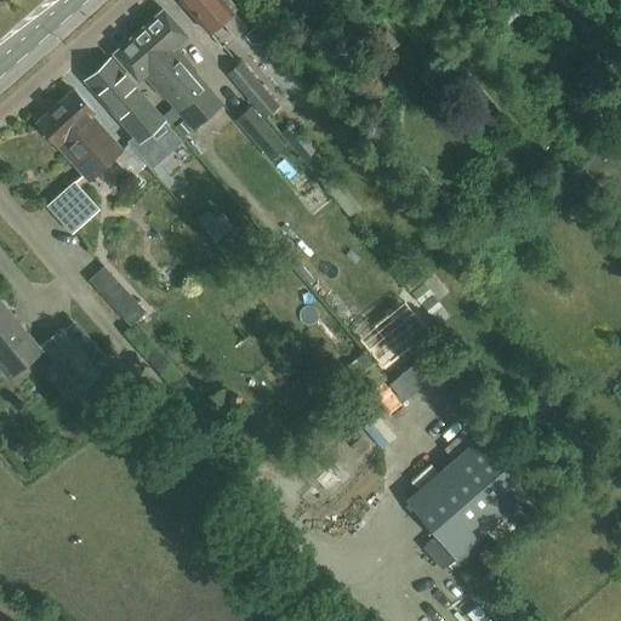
[(180,0),(208,33),(222,21),(235,36),(246,27),(232,11),(237,7),(229,0),(180,0)]
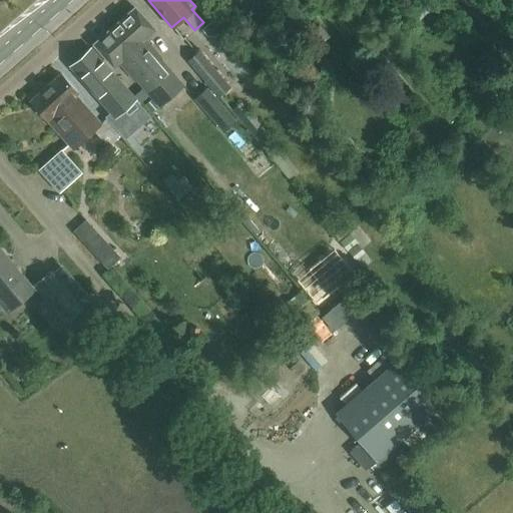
[(135,9),(111,31),(168,98),(183,85),(161,59),(162,58),(144,38),(153,30),(135,9)]
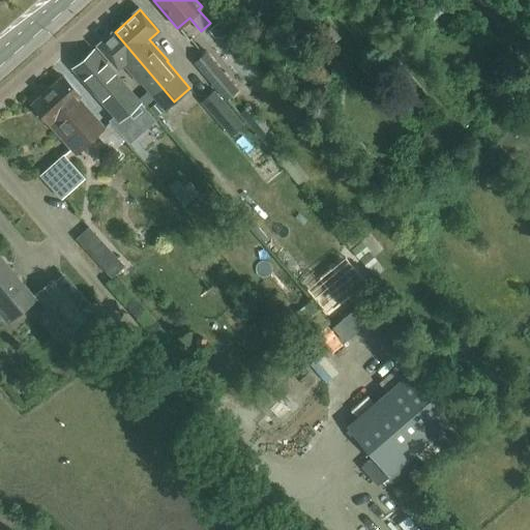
[(326,52),(342,38),(330,25),(315,38),(326,52)]
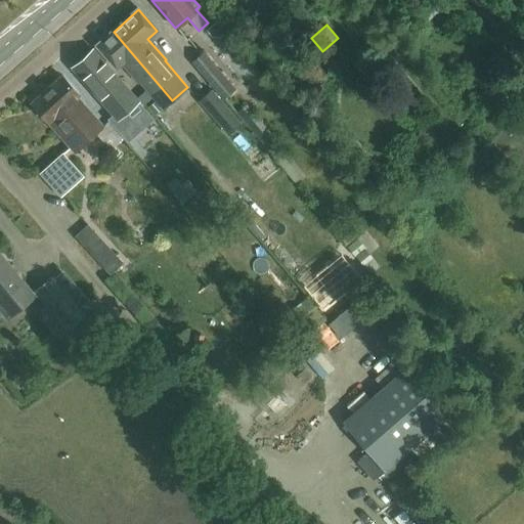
[(140,82),(163,108),(172,100),(114,32),(97,45),(116,67),(121,61),(139,83),(140,82)]
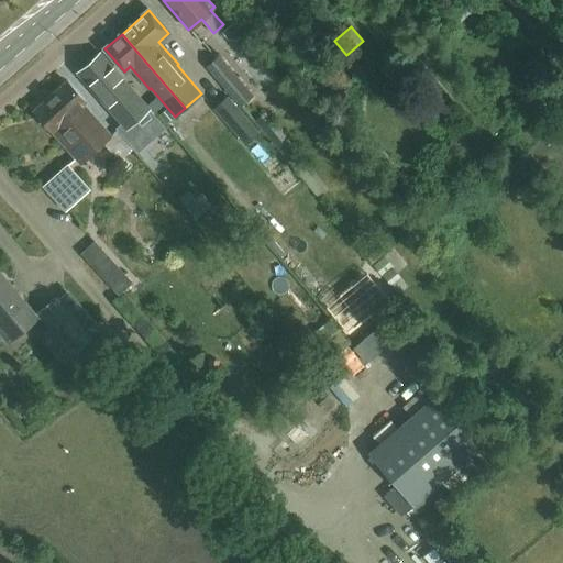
[(100,53),(77,73),(109,109),(120,122),(114,127),(135,151),(164,127),(148,110),(132,89),(100,53)]
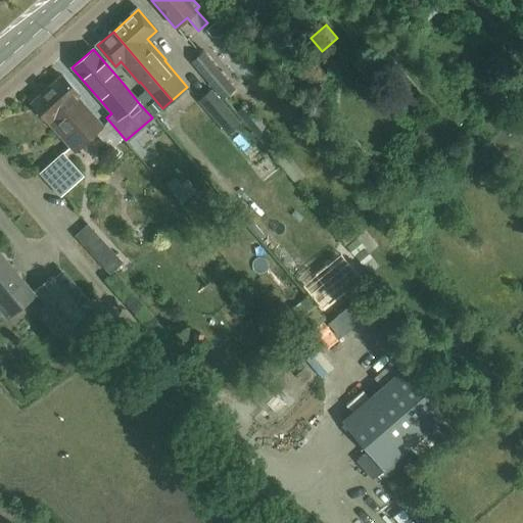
[(202,51),(191,61),(223,98),(234,89),(202,51)]
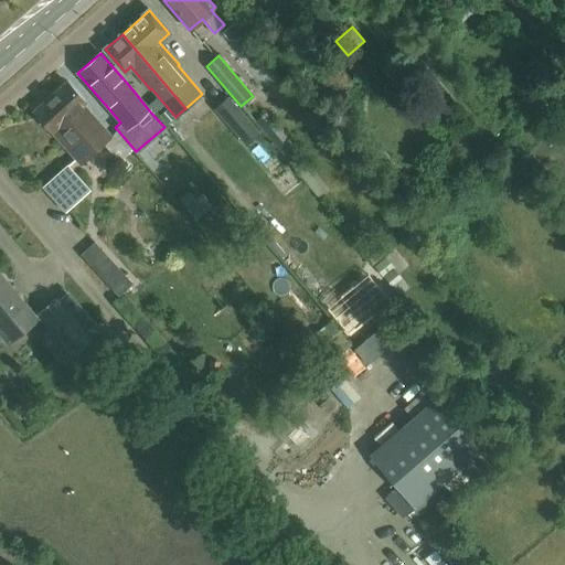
[(67,82),(49,98),(33,112),(81,164),(112,137),(83,104),(85,102),(67,82)]
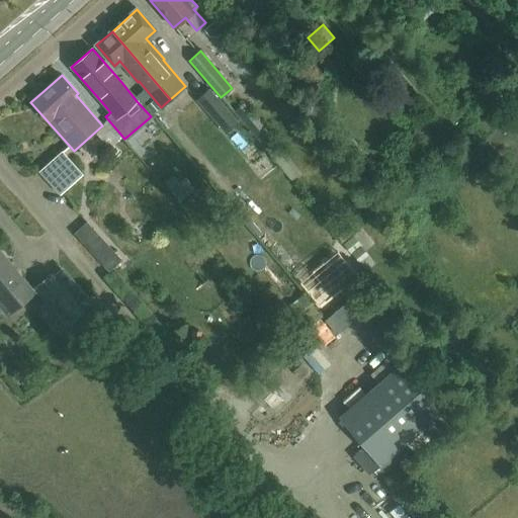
[(237,124),(207,91),(195,101),(225,136),(237,124)]
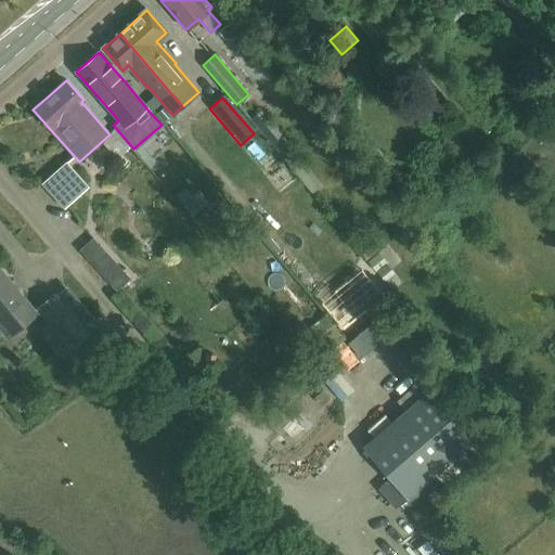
[(63,207),(87,185),(66,163),(43,183),(43,182),(42,184),(63,207)]
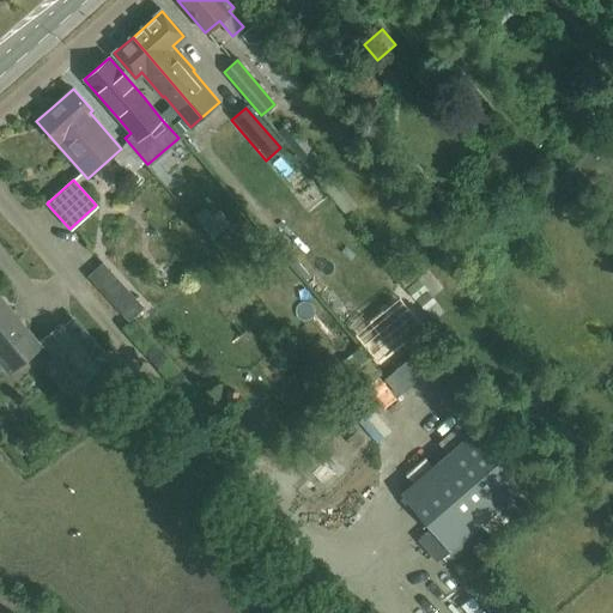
[(144,308),(102,263),(87,277),(129,321),(144,308)]
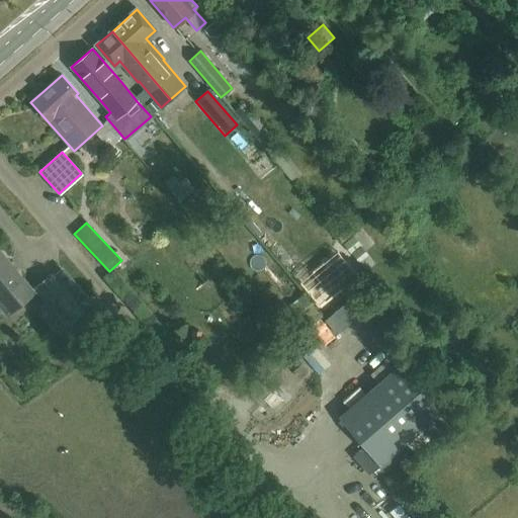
[(0,307),(7,316),(33,293),(0,253),(0,307)]
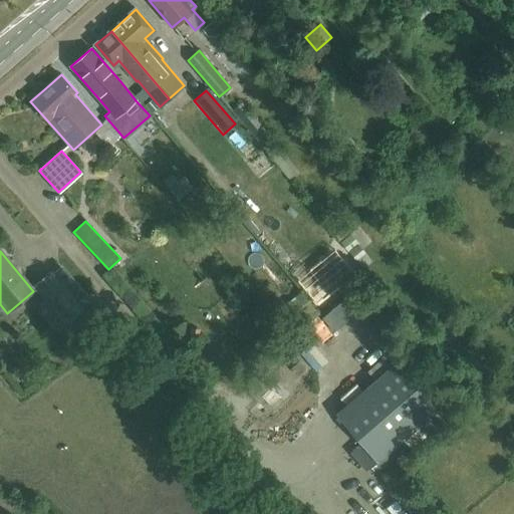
[(49,271),(34,284),(65,321),(80,308),(49,271)]
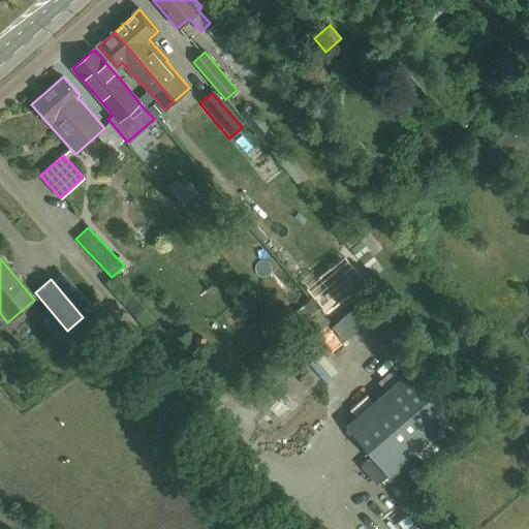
[(350,332),(356,341),(374,330),(369,320),(350,332)]
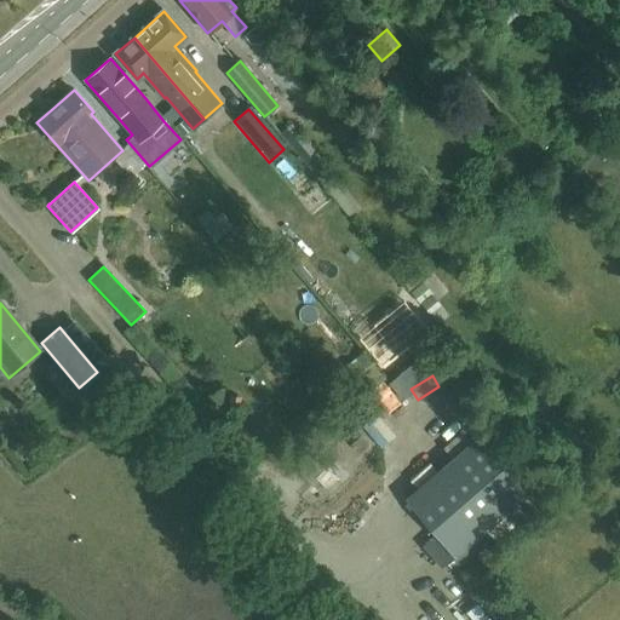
[(464,414),(437,436),(446,447),(472,425),(464,414)]
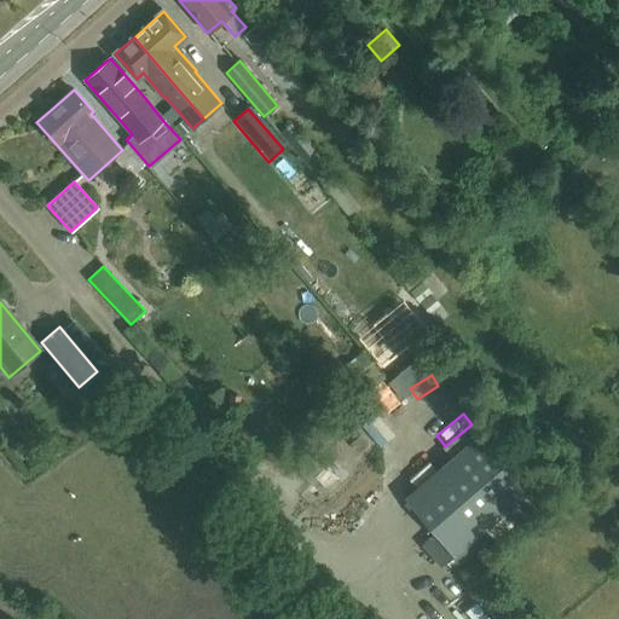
[(480,545),(474,539),(528,493),(481,437),(405,501),(452,557),(456,555),(462,562),(480,545)]
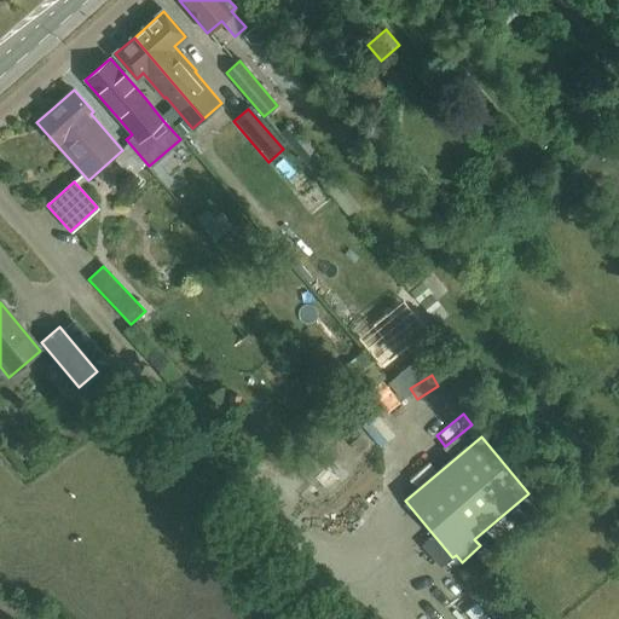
[(444,618),(432,602),(423,608),(431,618),(444,618)]
